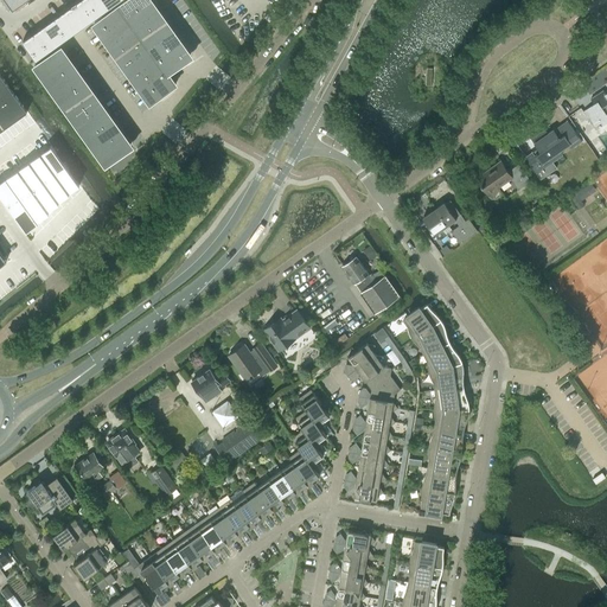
[(77,0),(23,40),(36,58),(115,0),(77,0)]
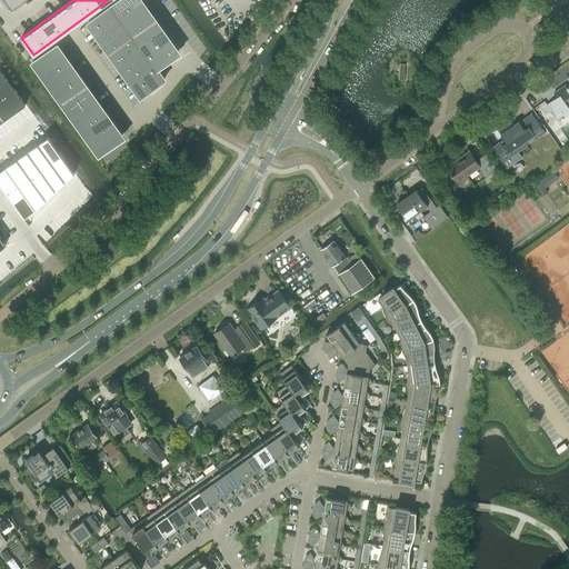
[(142,0),(117,0),(88,22),(141,97),(165,80),(158,70),(181,53),(142,0)]
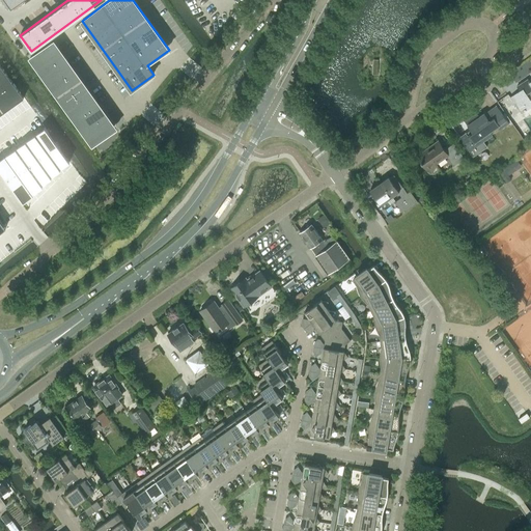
[(53,40),(29,57),(92,145),(116,129),(53,40)]
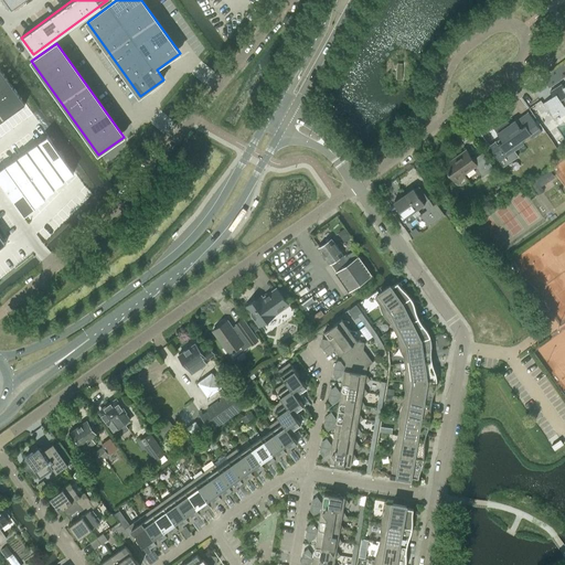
[(0,67),(0,91),(1,94),(12,86),(0,67)]
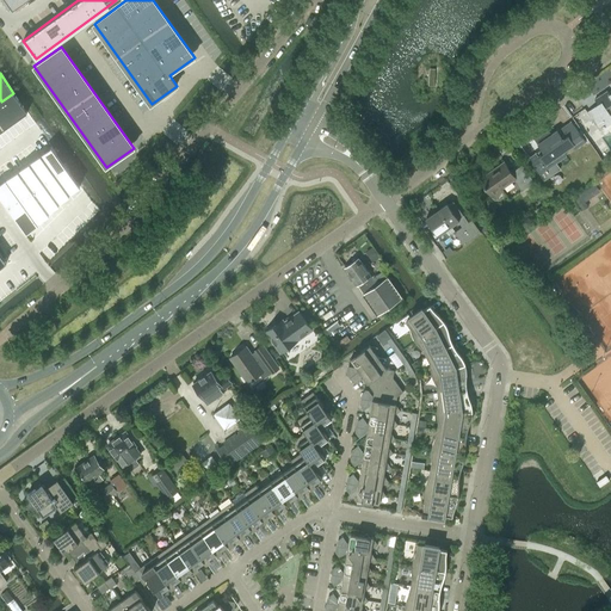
[(610,90),(608,93),(606,92),(594,100),(598,105),(587,112),(599,131),(610,122),(610,90)]
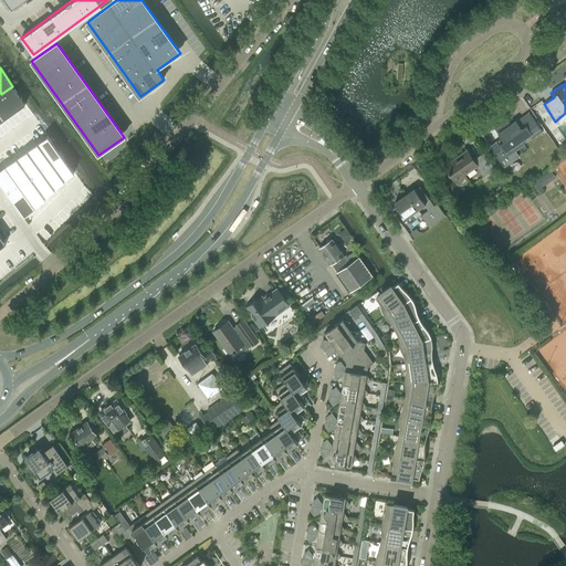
[(12,86),(1,94),(14,112),(25,104),(12,86)]
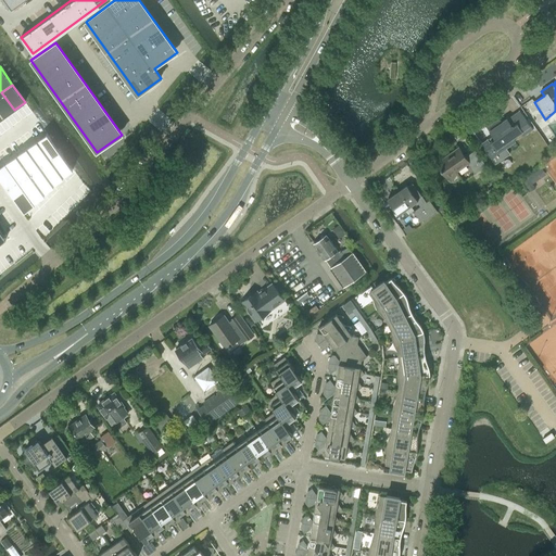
[(1,92),(0,92),(0,111),(4,117),(14,110),(1,92)]
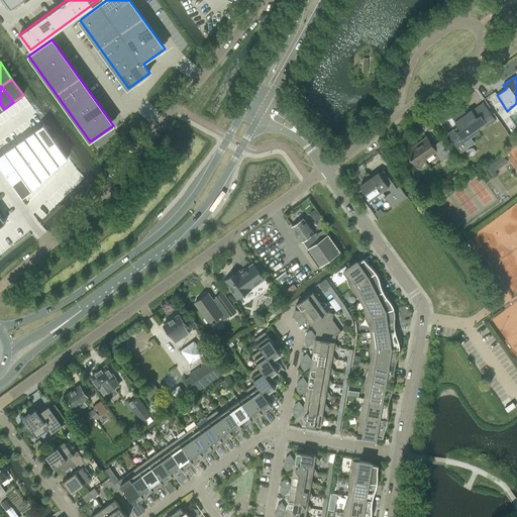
[(453,129),(447,134),(455,146),(458,144),(463,150),(475,142),(469,134),(493,118),(483,103),(462,117),(459,113),(451,118),(459,129),(455,132),(453,129)]
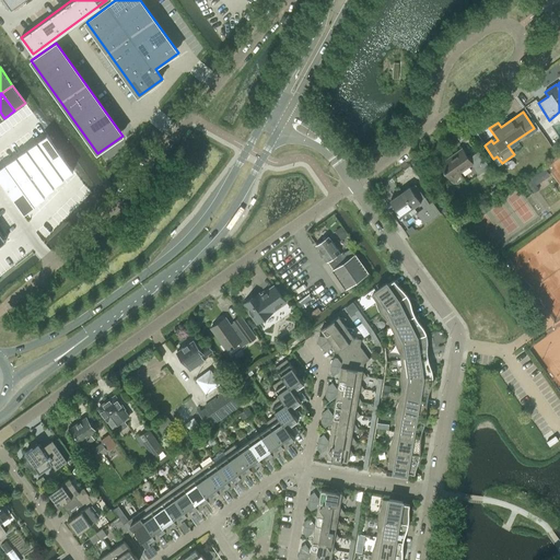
[(47,133),(36,141),(49,159),(59,151),(47,133)]
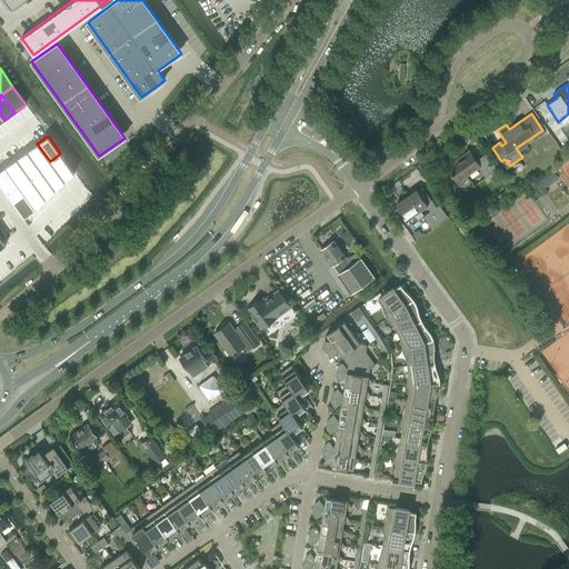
[(37,143),(26,150),(39,169),(50,161),(37,143)]
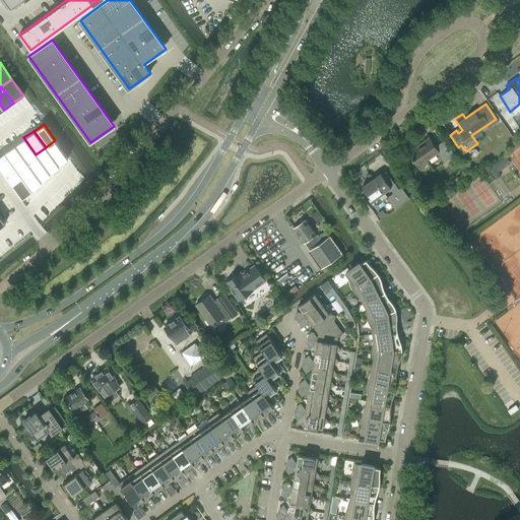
[(23,137),(14,144),(26,160),(36,154),(23,137)]
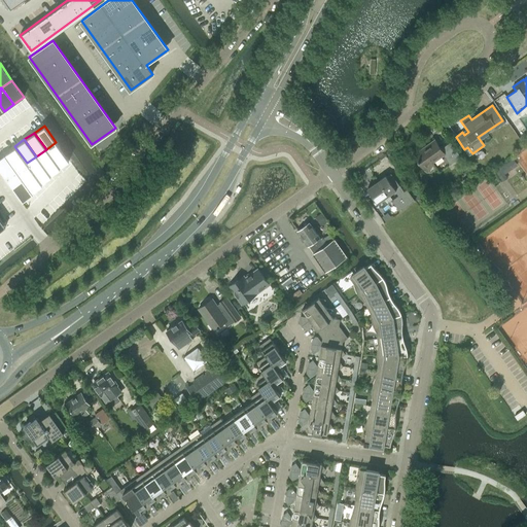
[(460,156),(450,143),(441,149),(435,141),(414,156),(424,170),(426,172),(431,172),(433,170),(434,166),(433,164),(432,162),(444,153),(451,164),(460,156)]
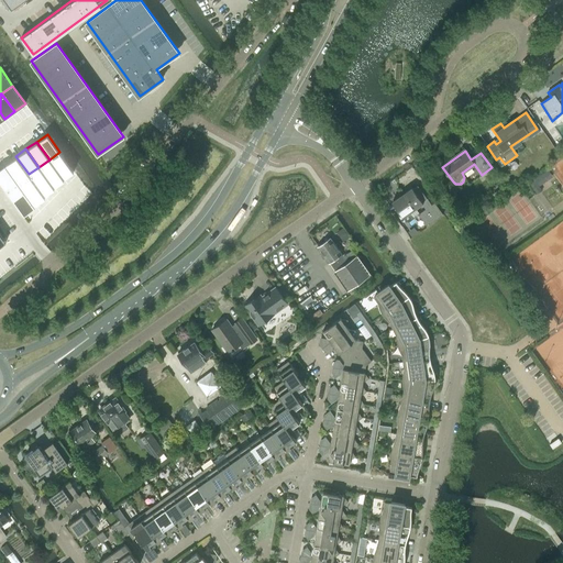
[(73,169),(59,152),(50,159),(63,178),(73,169)]
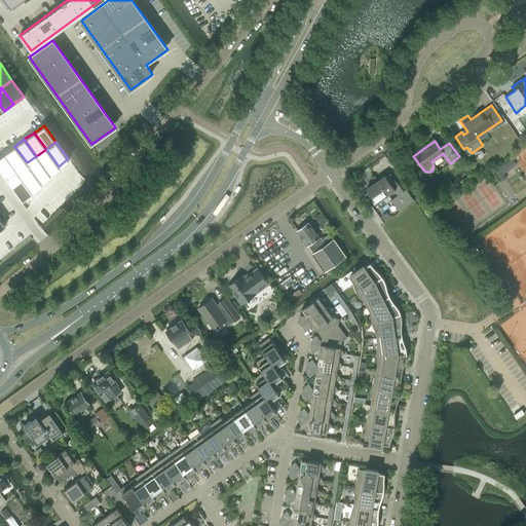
[(14,146),(5,153),(16,170),(27,162),(14,146)]
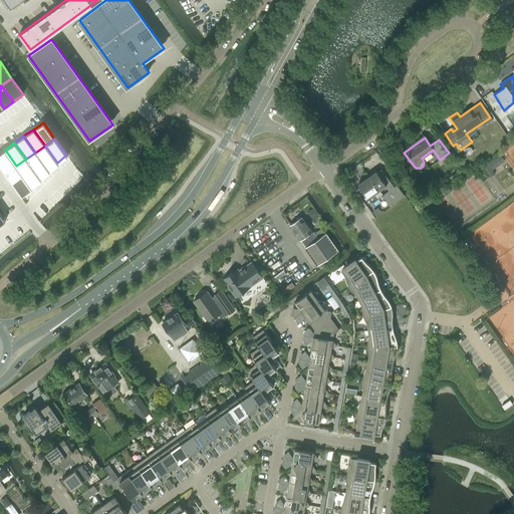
[(57,163),(45,146),(35,153),(48,171),(57,164),(57,163)]
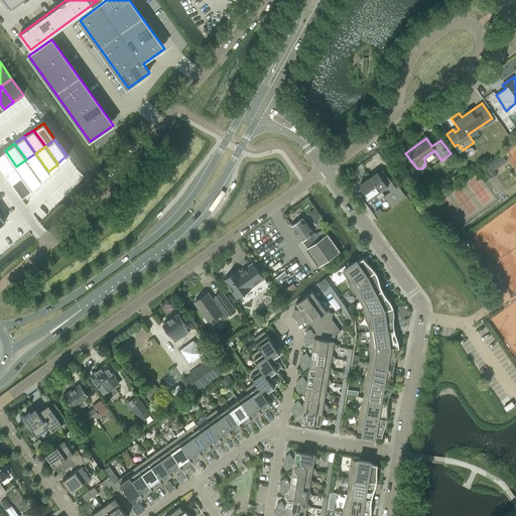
[(5,150),(0,153),(0,164),(7,173),(16,166),(5,150)]
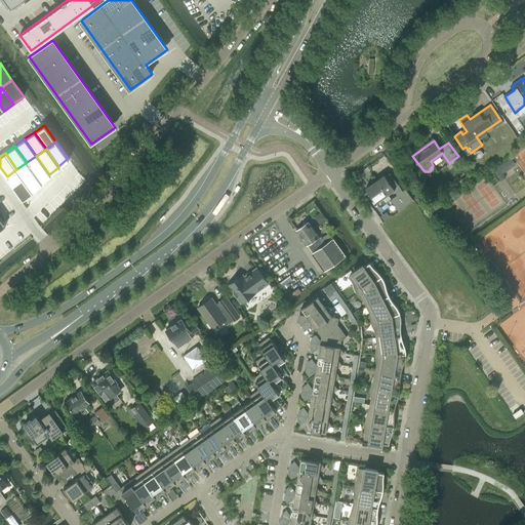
[(49,174),(36,156),(27,162),(40,182),(49,174)]
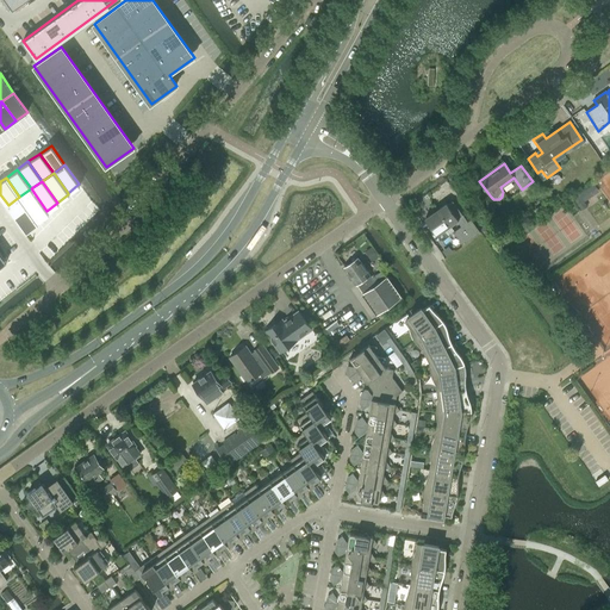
[(47,211),(31,188),(19,197),(37,221),(48,212),(47,211)]
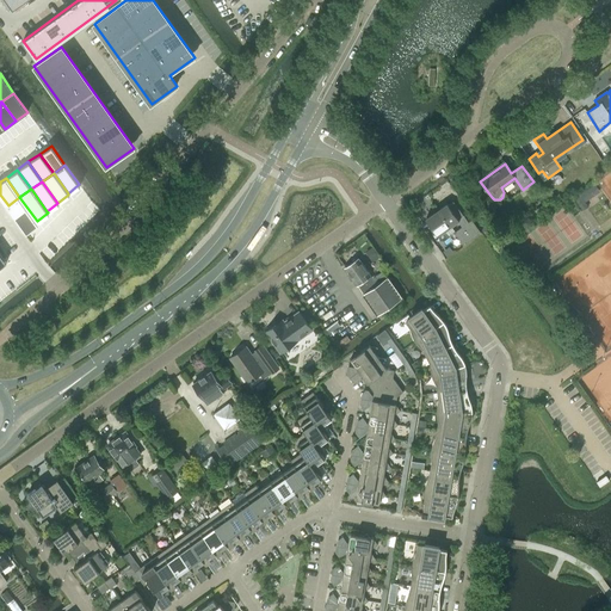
[(37,221),(19,197),(8,205),(25,230),(37,222),(37,221)]
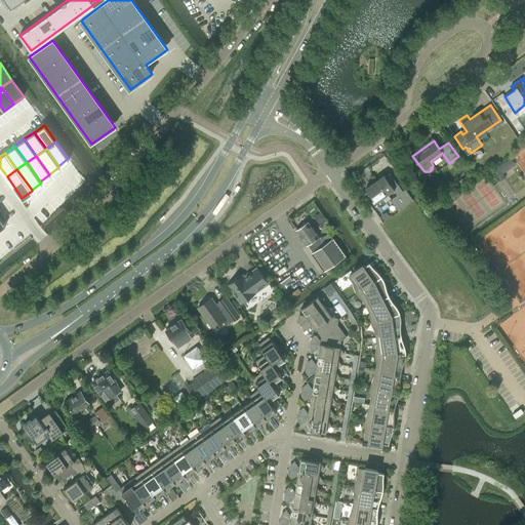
[(401,193),(400,192),(397,187),(398,185),(390,173),(386,175),(385,174),(377,179),(388,194),(394,190),(397,195),(401,193)]
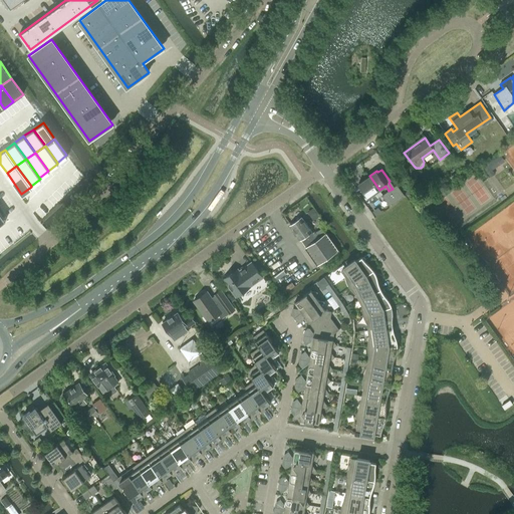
[(376,198),(373,194),(379,190),(369,176),(362,181),(362,182),(358,185),(367,198),(370,202),(376,198)]
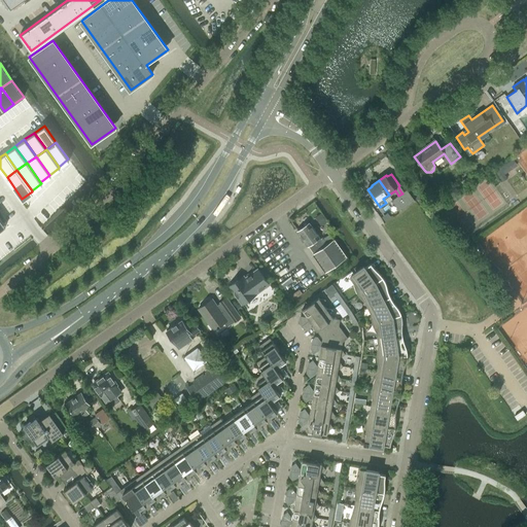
[(402,194),(409,203),(410,204),(415,201),(407,189),(401,192),(402,194)]
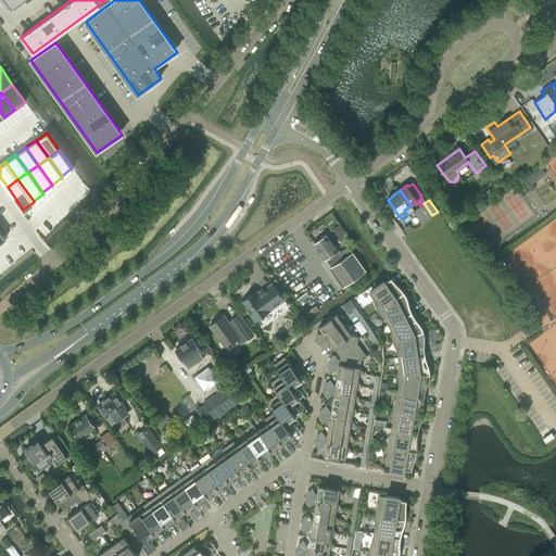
[(413,211),(421,223),(432,215),(431,214),(425,204),(420,206),(413,211)]
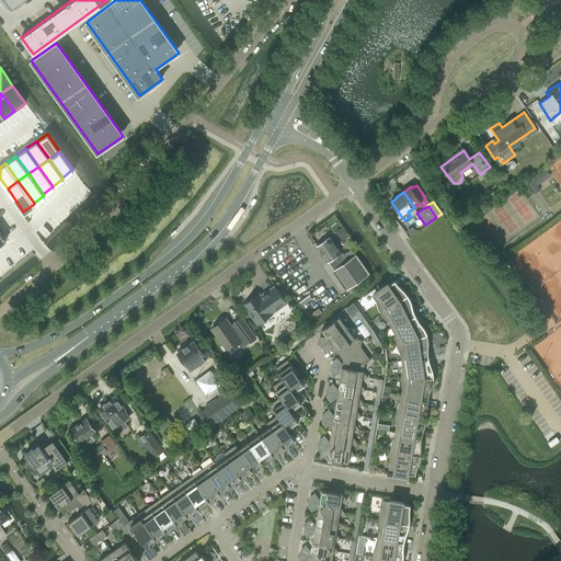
[(342,227),(335,231),(342,241),(348,237),(342,227)]
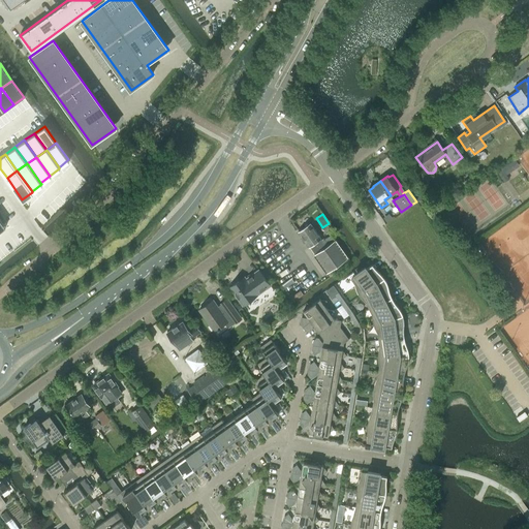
[(309,247),(321,239),(310,223),(299,231),(309,247)]
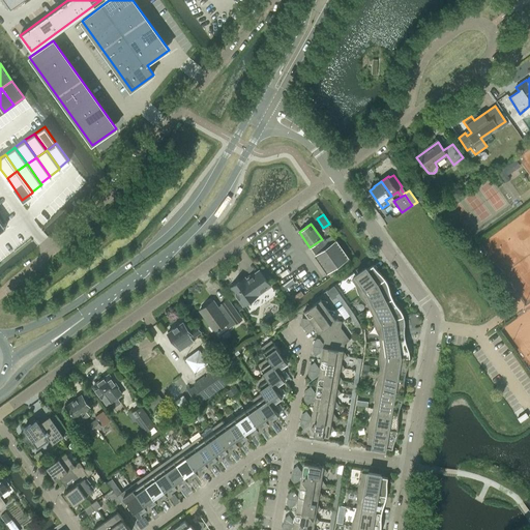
[(322,239),(310,247),(315,256),(327,273),(349,258),(332,234),(323,241),(322,239)]
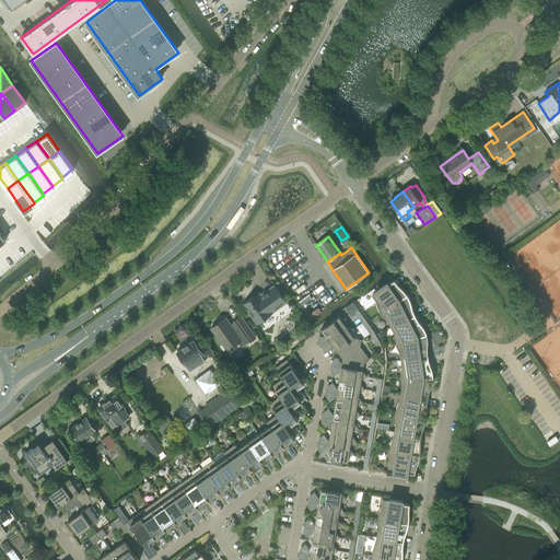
[(400,290),(397,286),(395,287),(392,281),(372,295),(376,302),(376,303),(376,305),(377,306),(377,307),(378,311),(381,313),(406,295),(401,290),(400,290)]
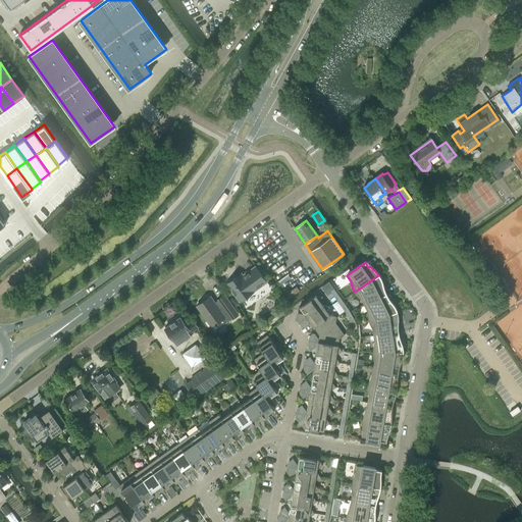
[(240,301),(266,281),(255,266),(237,279),(236,277),(227,283),(240,301)]
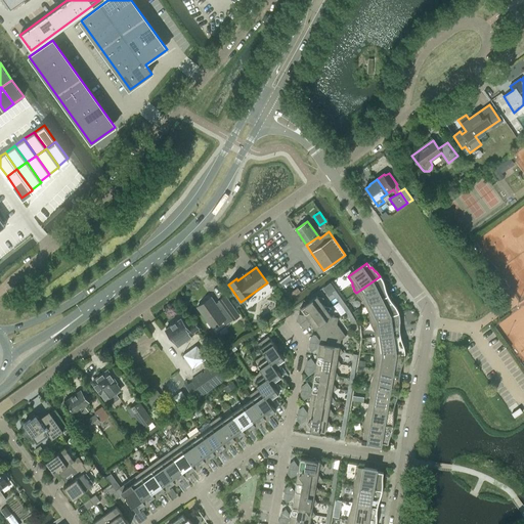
[(291,273),(279,281),(282,286),(294,277),(291,273)]
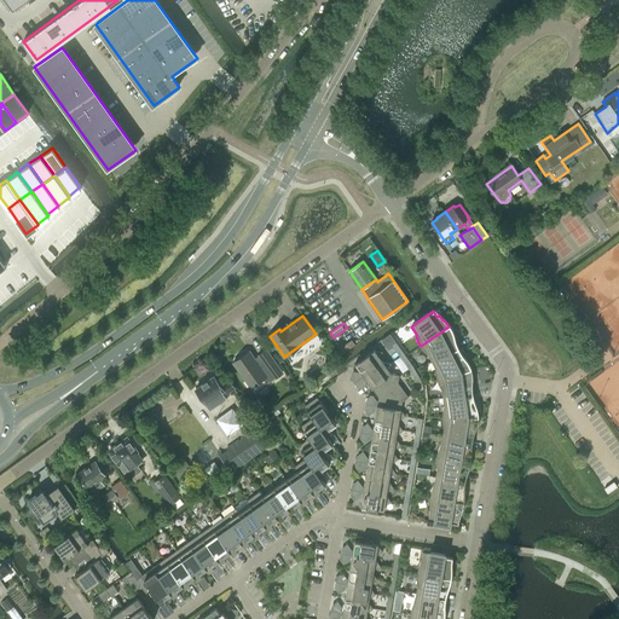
[(449,327),(421,346),(423,350),(428,354),(432,362),(456,350),(452,343),(455,342),(452,336),(453,336),(449,327)]
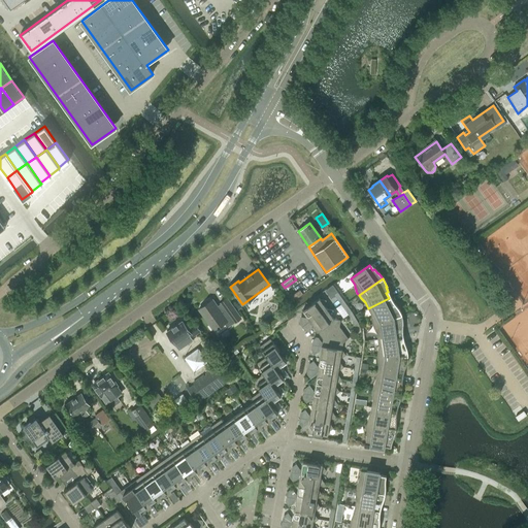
[(334,294),(341,304),(344,301),(337,292),(334,294)]
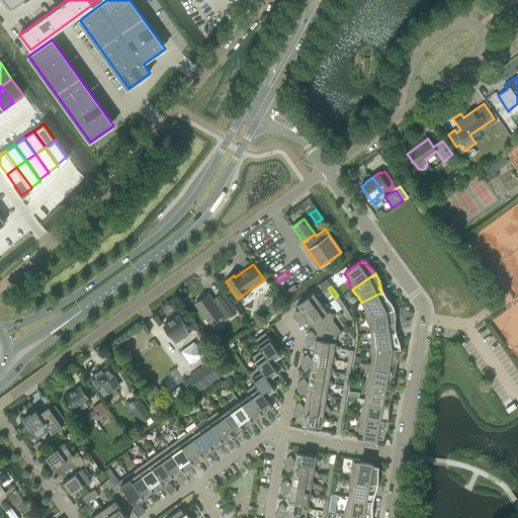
[(230,316),(231,316),(237,312),(223,292),(212,299),(208,293),(195,303),(210,324),(221,317),(223,321),(230,316)]
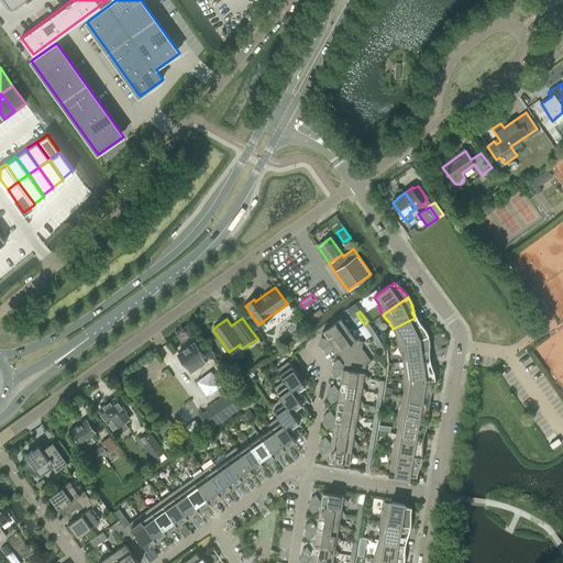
[(346,327),(348,320),(341,318),(322,331),(331,342),(349,329),(346,327)]
